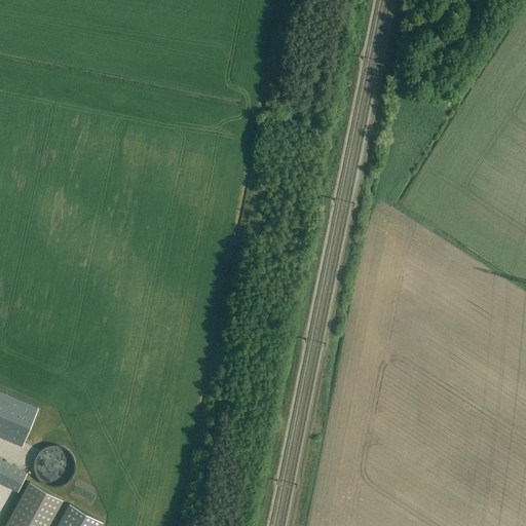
[(0,391),(0,437),(22,447),(38,408),(0,391)]
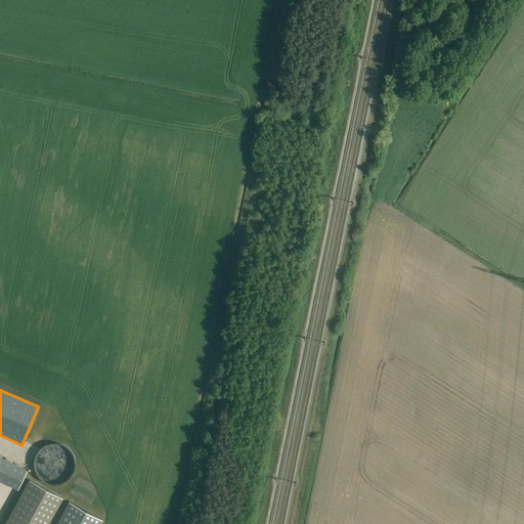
[(45,481),(51,483),(57,483),(63,481),(69,478),(72,473),(74,468),(75,462),(73,454),(69,449),(63,445),(57,443),(51,443),(45,445),(40,449),(36,454),(35,461),(35,467),(37,473),(40,478),(45,481)]
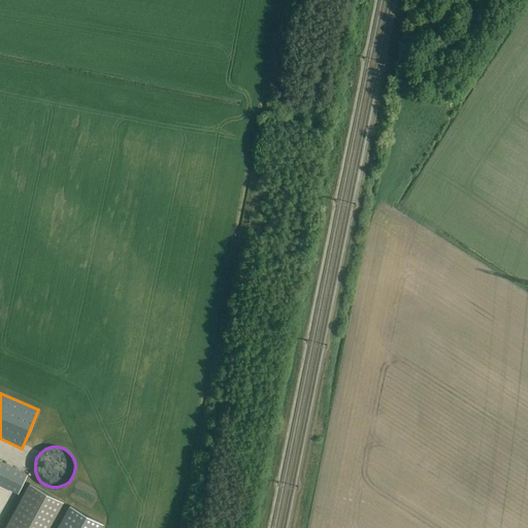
[(0,484),(18,494),(27,475),(0,461),(0,484)]
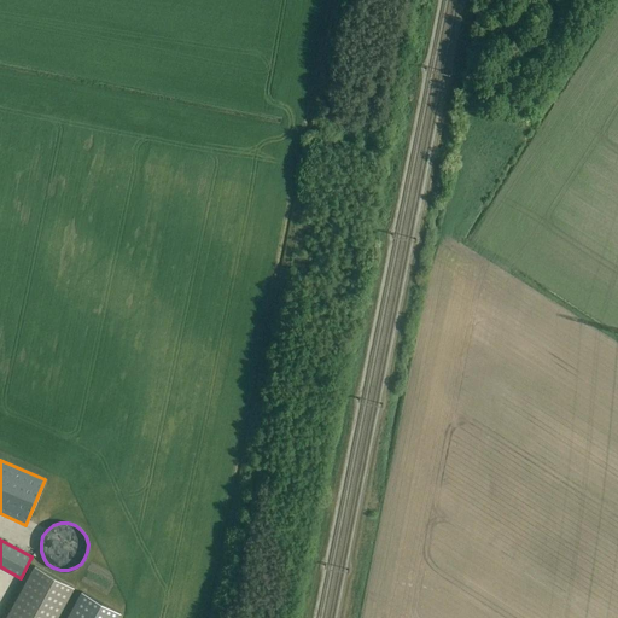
[(57,617),(74,589),(34,566),(4,617),(57,617)]
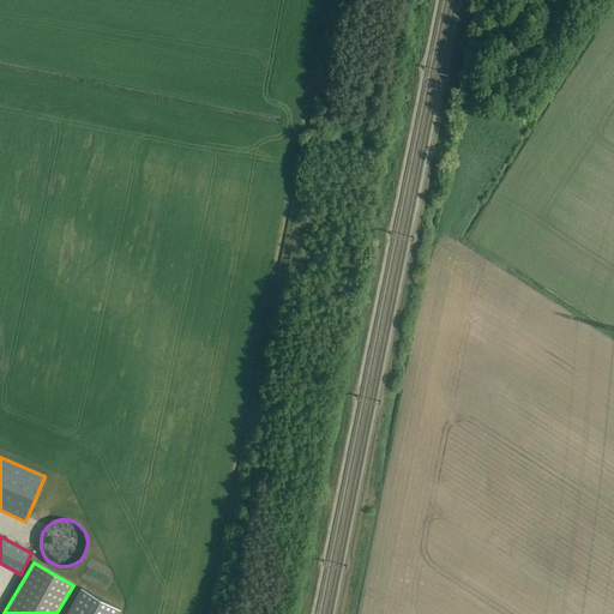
[(79,584),(64,613),(113,613),(119,605),(79,584)]
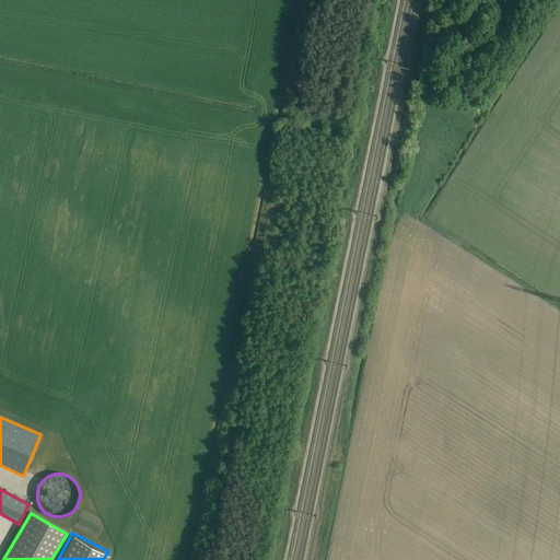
All buildings are outlined.
